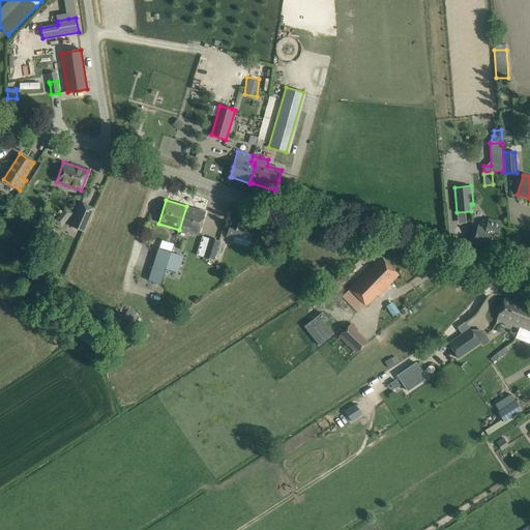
[(94,207),(81,202),(70,225),(83,231),(94,207)]
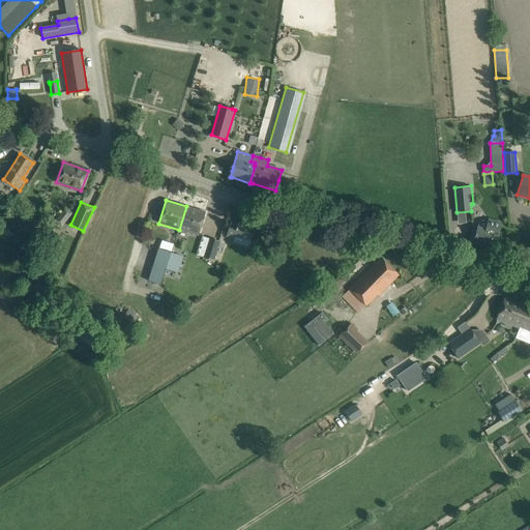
[(186,206),(179,230),(198,236),(205,212),(186,206)]
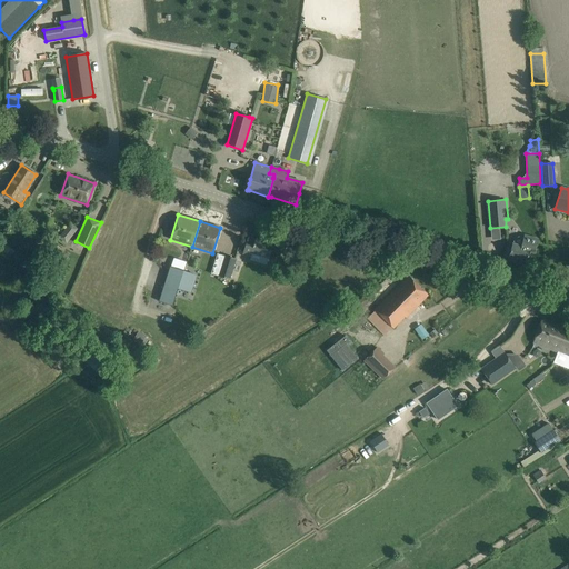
[(69,223),(59,238),(67,242),(77,228),(69,223)]
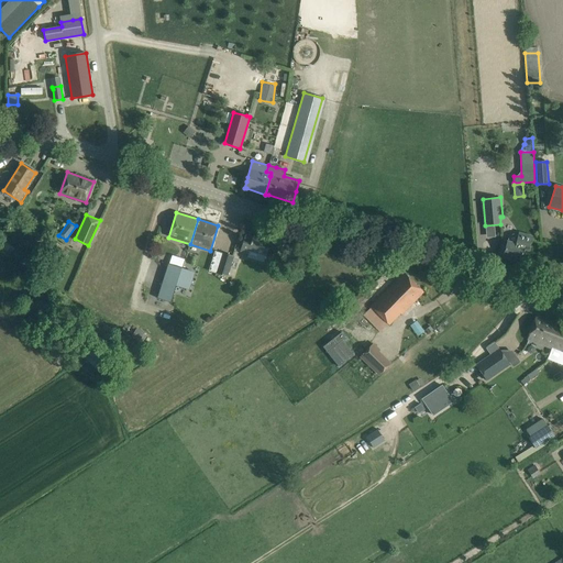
[(242,246),(240,251),(246,253),(247,254),(246,257),(264,263),(266,254),(267,252),(271,242),(253,236),(245,234),(243,240),(242,246)]
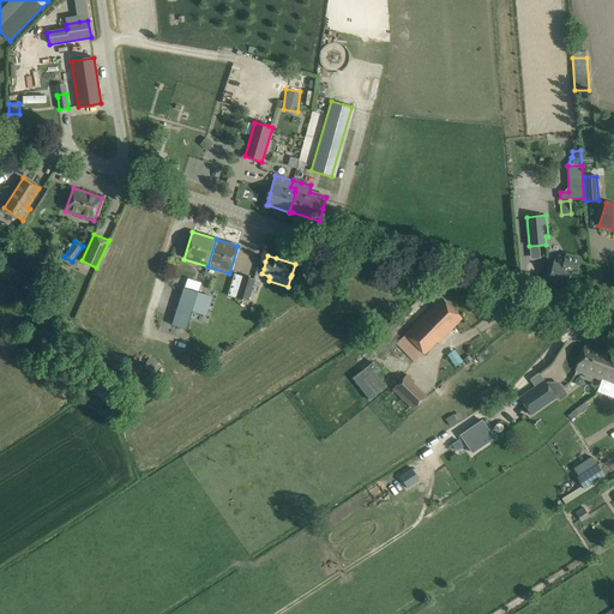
[(548,280),(567,284),(571,271),(576,272),(579,260),(565,257),(563,266),(553,263),(552,270),(548,269),(546,277),(549,278),(548,280)]
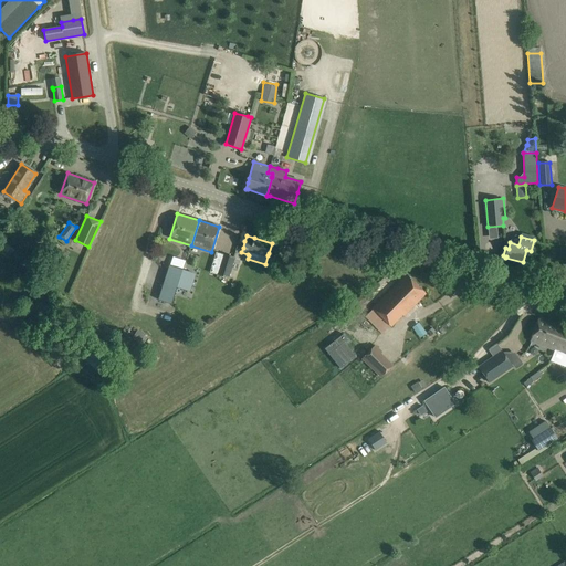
[(224,254),(218,275),(228,279),(234,258),(224,254)]
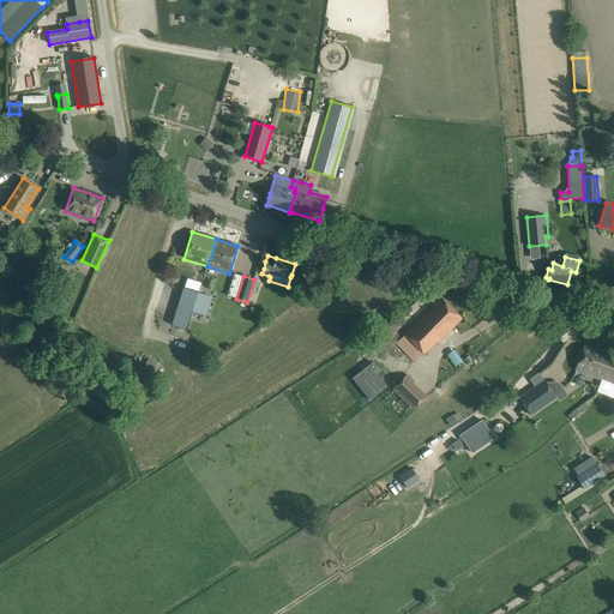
[(192,312),(196,301),(198,292),(184,288),(172,325),(186,330),(192,312)]
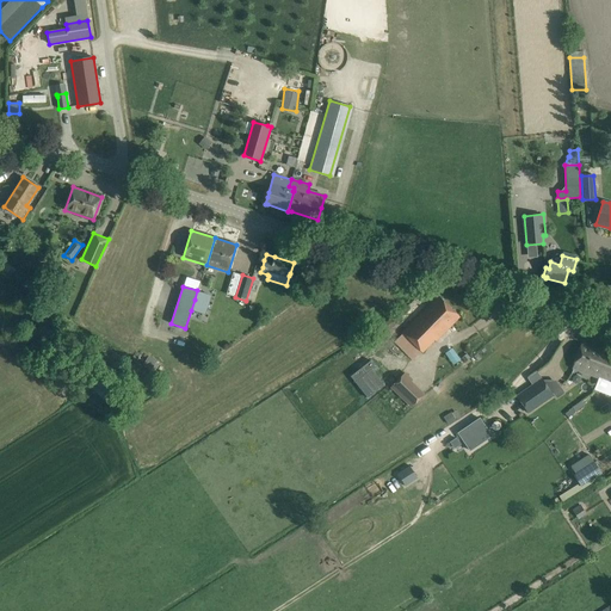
[(439,296),(427,307),(402,332),(423,351),(433,339),(436,340),(460,316),(439,296)]
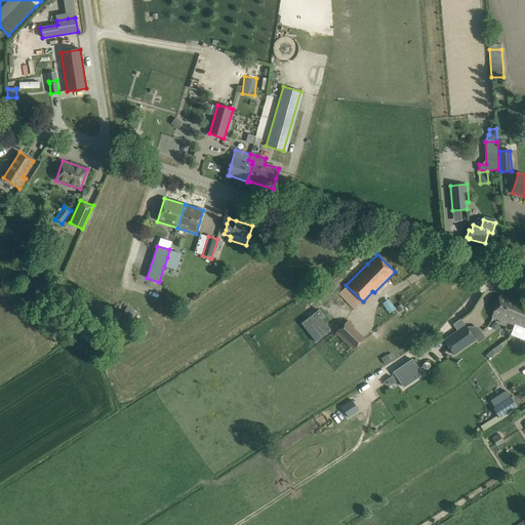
[(178,261),(167,257),(164,267),(176,270),(178,261)]
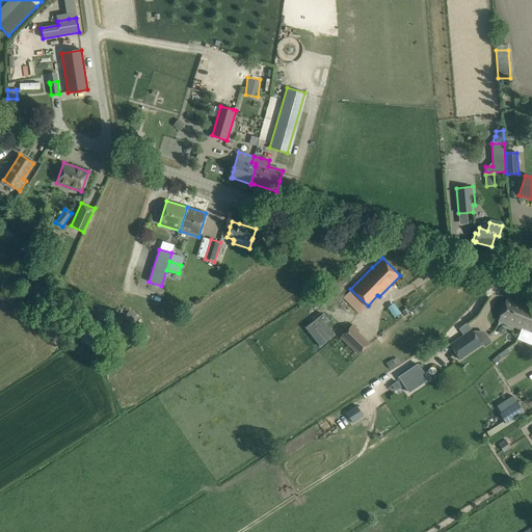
[(499,321),(522,330),(531,307),(507,297),(499,321)]
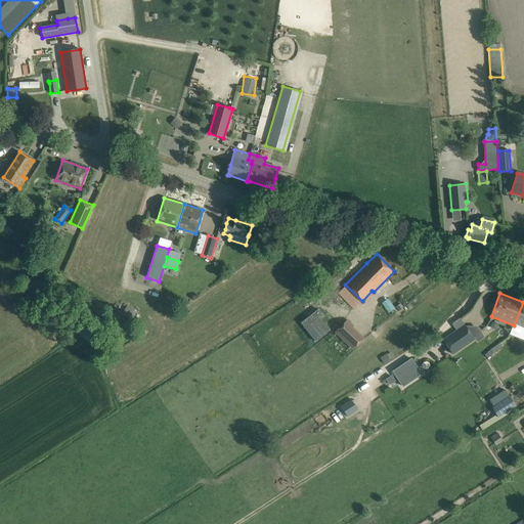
[(523,302),(514,325),(523,329),(523,302)]
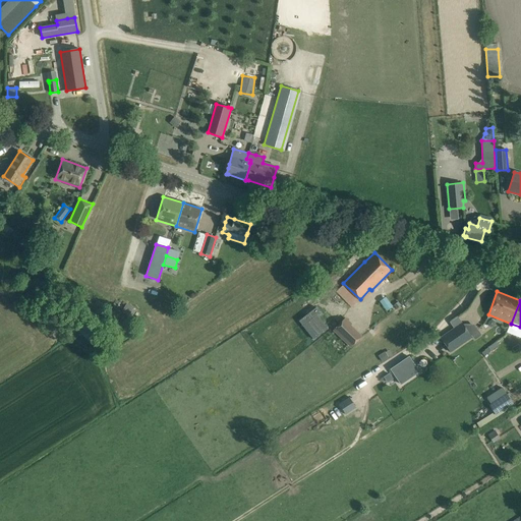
[(346,316),(344,319),(333,331),(352,347),(362,337),(351,325),(353,324),(346,316)]
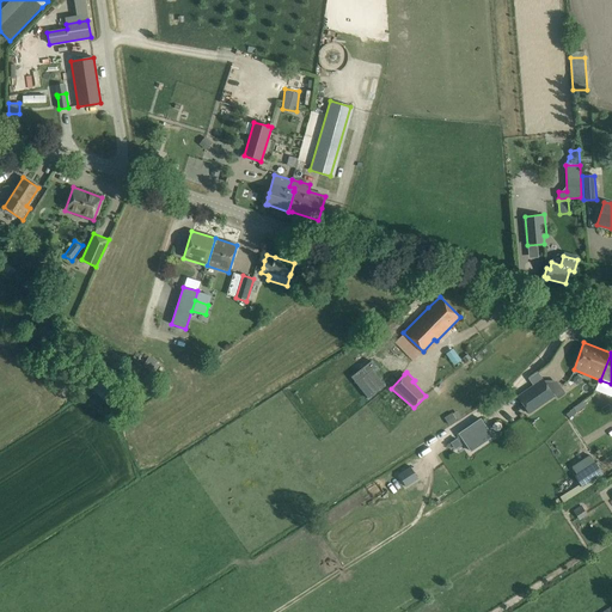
[(537,373),(528,379),(533,386),(543,380),(537,373)]
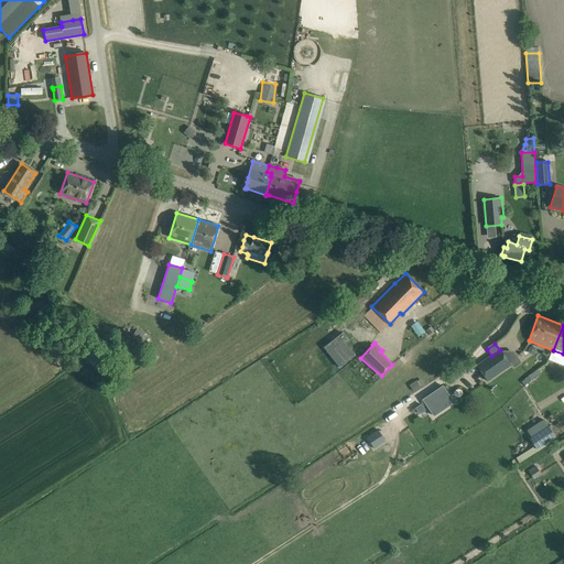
[(477,367),(487,381),(509,365),(500,350),(491,356),(477,367)]
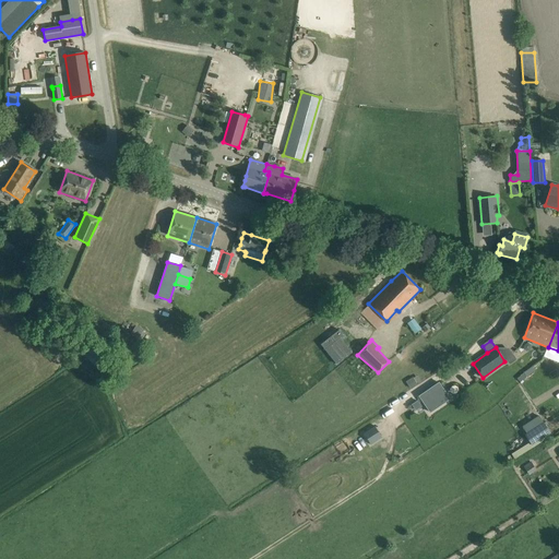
[(452,353),(456,360),(463,356),(459,348),(452,353)]
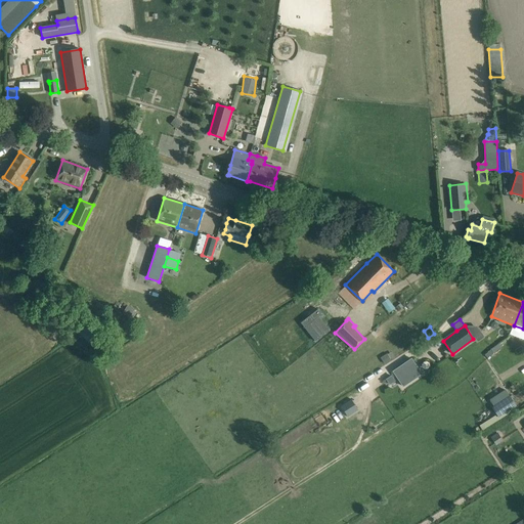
[(490,349),(485,355),(487,358),(493,353),(490,349)]
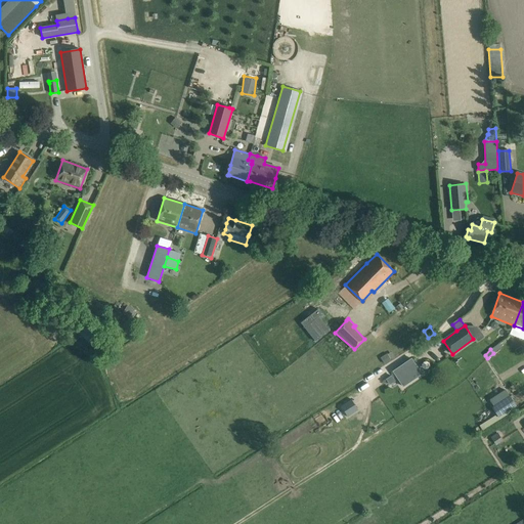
[(386,353),(380,357),(384,363),(390,359),(386,353)]
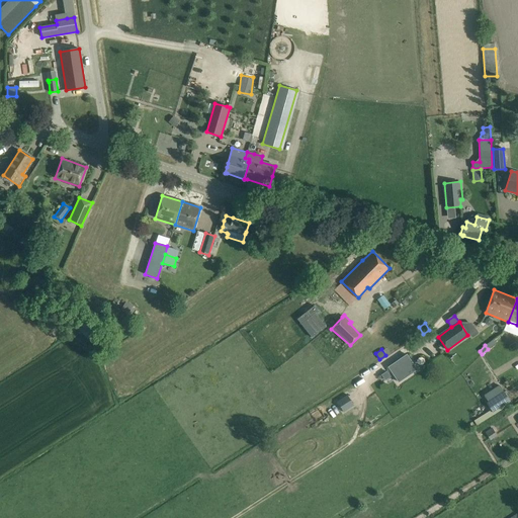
[(407,354),(387,366),(399,382),(417,369),(407,354)]
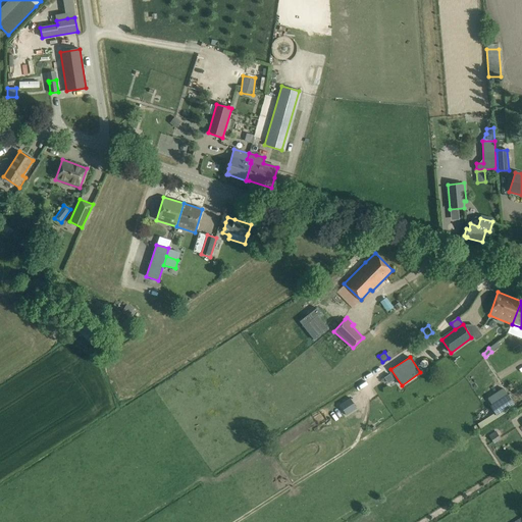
[(494,413),(477,423),(480,428),(510,410),(509,408),(513,405),(503,389),(487,400),(490,405),(489,406),(494,413)]
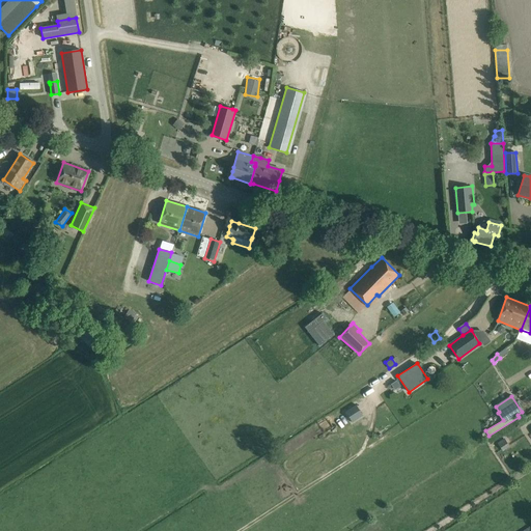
[(362,416),(356,404),(345,412),(352,422),(362,416)]
